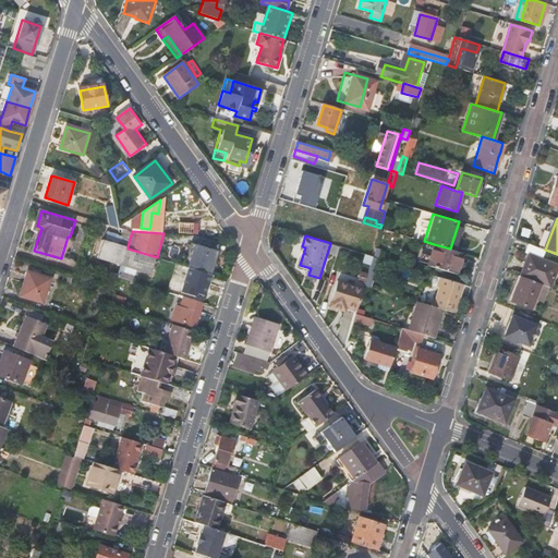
[(152,274),(157,257),(128,249),(128,246),(105,240),(99,257),(122,265),(119,276),(134,281),(138,269),(152,274)]
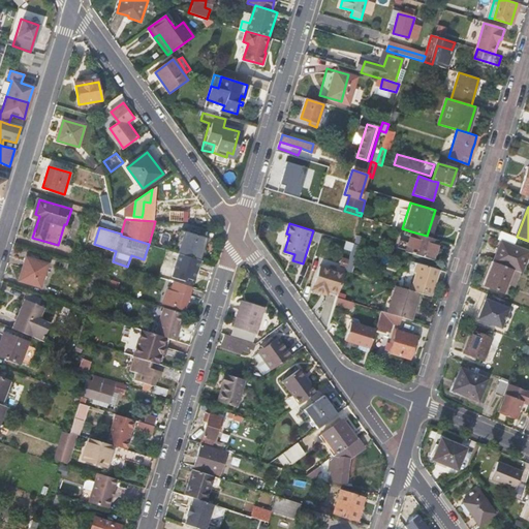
[(182,253),(200,259),(207,237),(185,229),(178,252),(182,253)]
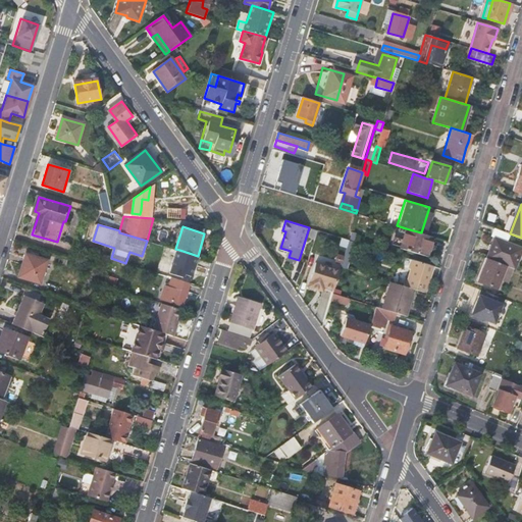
[(426,256),(432,237),(421,232),(406,228),(400,248),(426,256)]
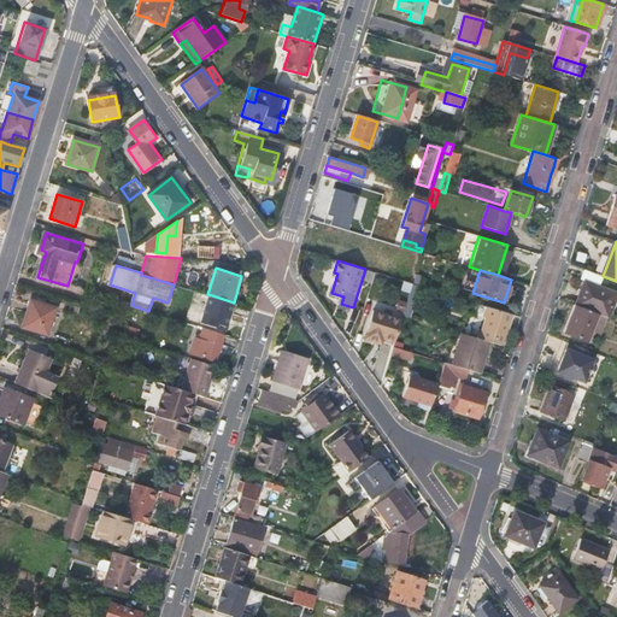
[(575,305),(595,312),(609,318),(616,294),(616,291),(601,285),(600,287),(586,281),(575,305)]
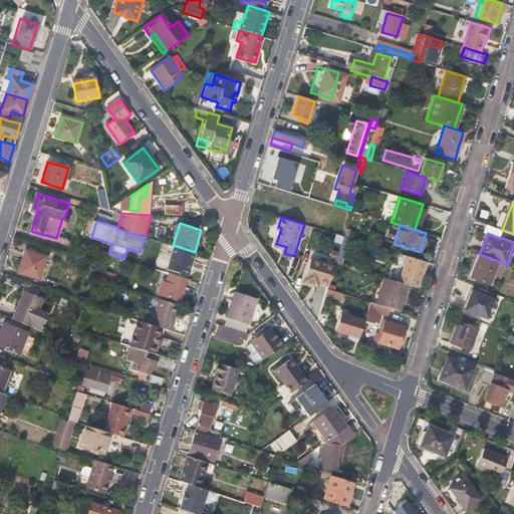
[(189,272),(195,252),(177,246),(173,261),(170,261),(168,269),(180,272),(180,269),(189,272)]
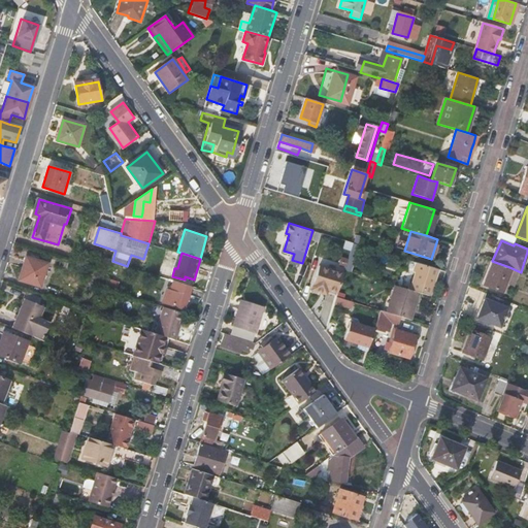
[(41,287),(48,262),(27,256),(20,279),(41,287)]
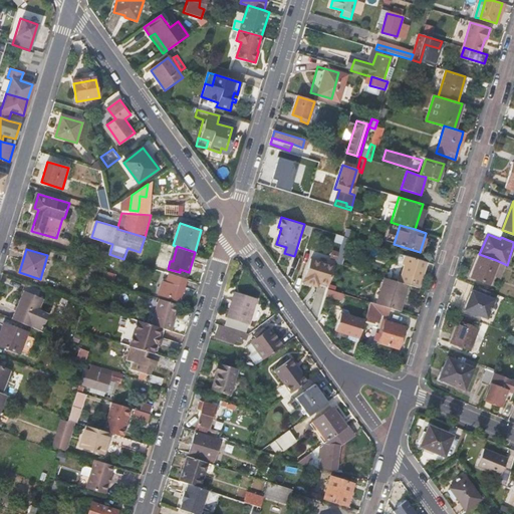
[(479,254),(477,253),(468,276),(487,283),(496,260),(479,254)]
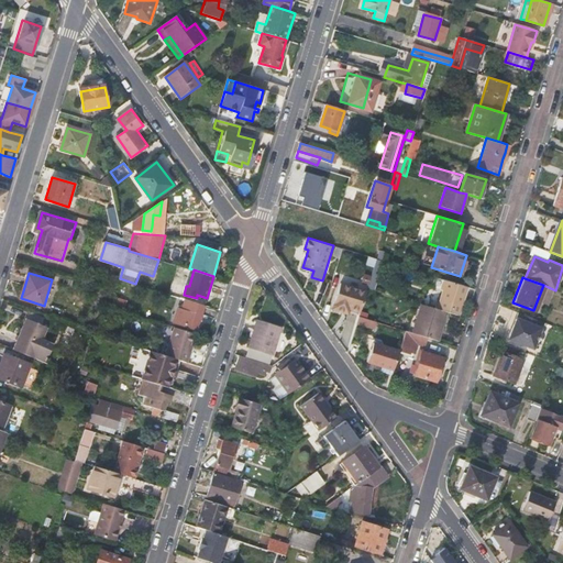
[(446,312),(457,316),(466,287),(439,278),(435,288),(444,291),(438,309),(446,312)]
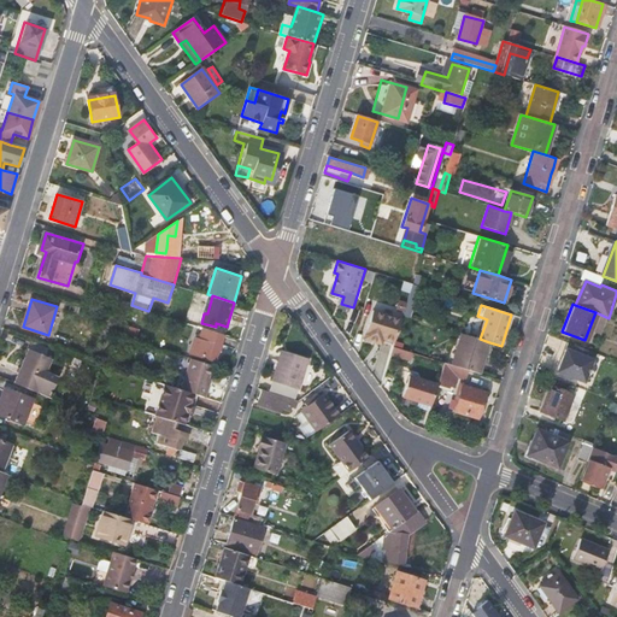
[(394,342),(401,319),(374,311),(365,340),(376,344),(377,338),(383,339),(394,342)]
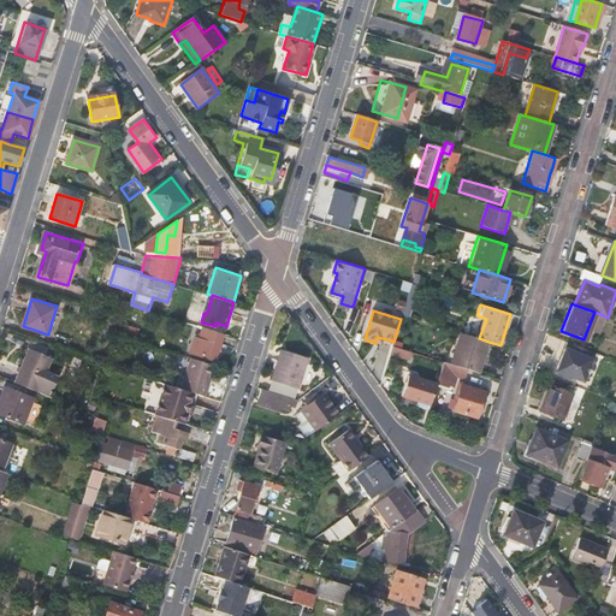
[(128,317),(128,318),(122,337),(129,338),(135,319),(128,317)]
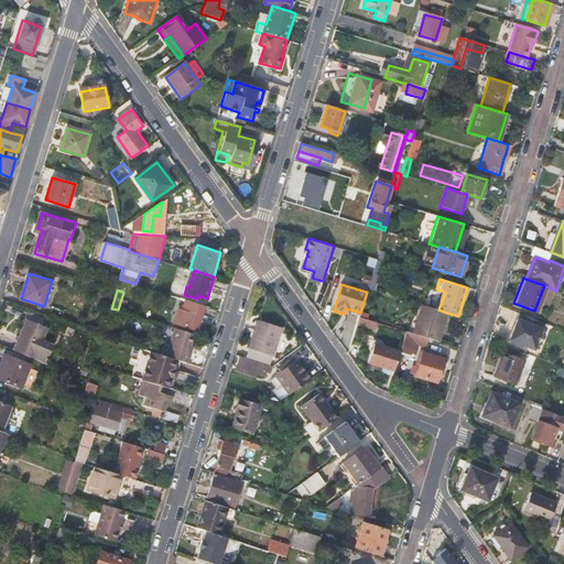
[(197,329),(205,305),(186,300),(184,307),(181,306),(175,323),(197,329)]
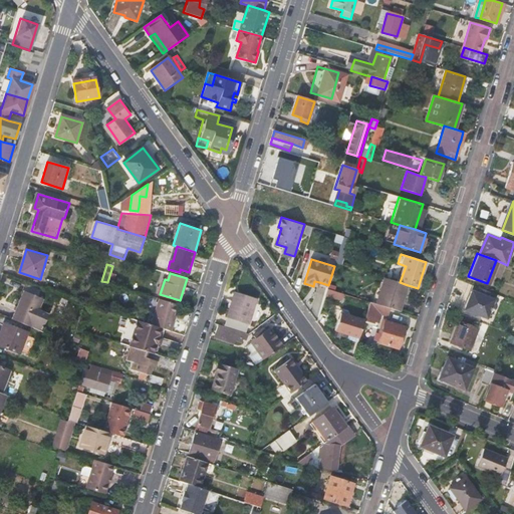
[(391,308),(400,311),(408,285),(400,282),(384,278),(375,304),(391,308)]
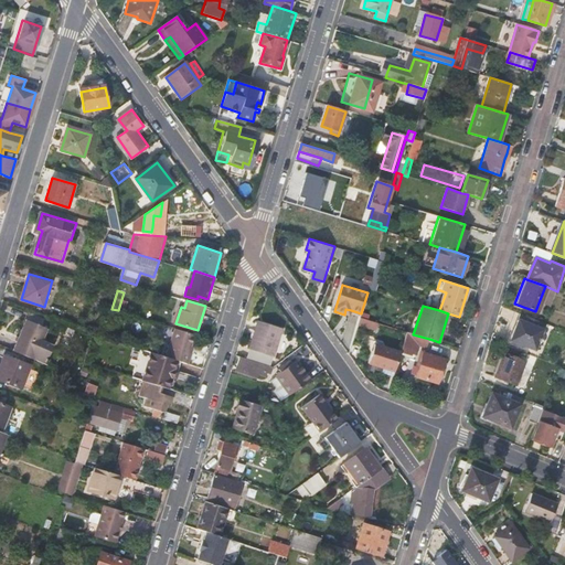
[(512,341),(535,350),(543,330),(540,329),(543,322),(522,315),(512,341)]
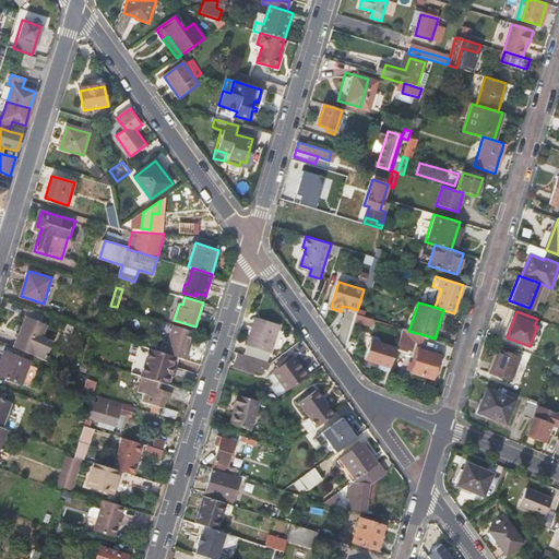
[(356,314),(355,319),(367,323),(370,319),(356,314)]
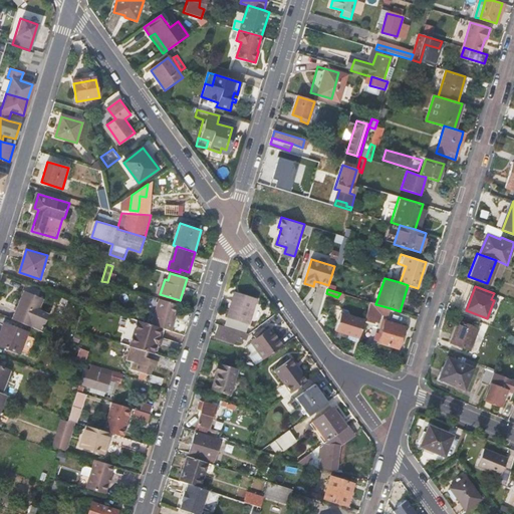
[(11,318),(40,330),(47,314),(38,310),(43,299),(24,290),(11,318)]
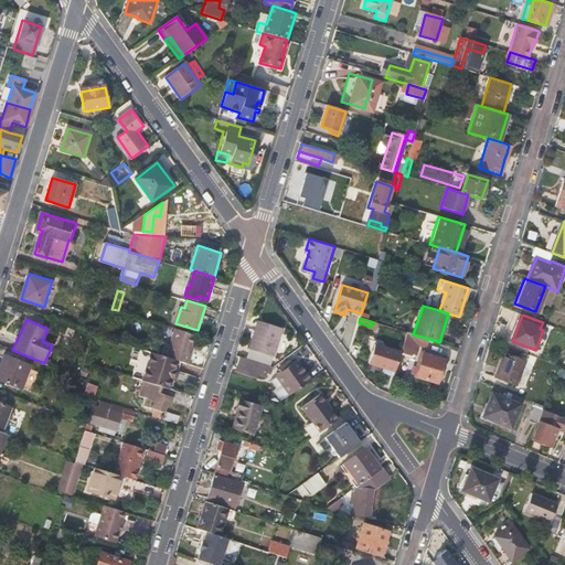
[(276,341),(277,348),(283,328),(259,321),(253,348),(267,352),(265,344),(276,341)]
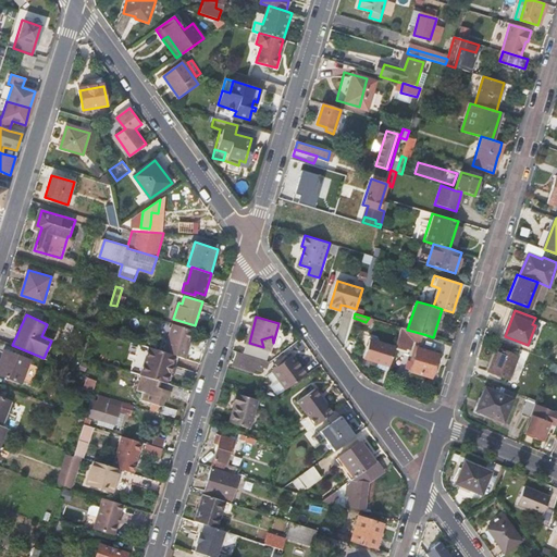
[(176,355),(186,358),(189,349),(186,348),(192,329),(173,323),(164,351),(176,355)]
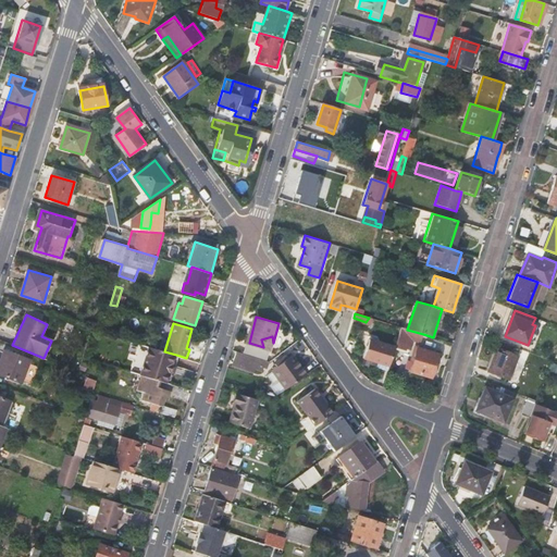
[(395,347),(393,355),(404,358),(408,347),(410,348),(413,339),(421,342),(423,334),(407,330),(401,327),(395,347)]
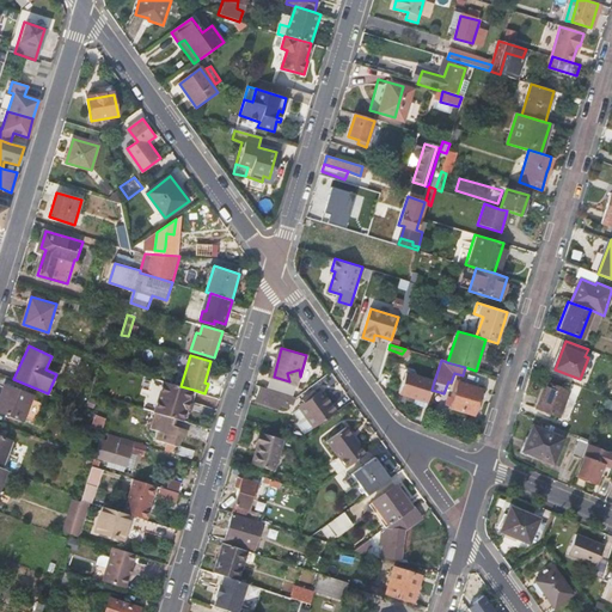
[(299,384),(300,377),(299,369),(287,373),(289,381),(299,384)]
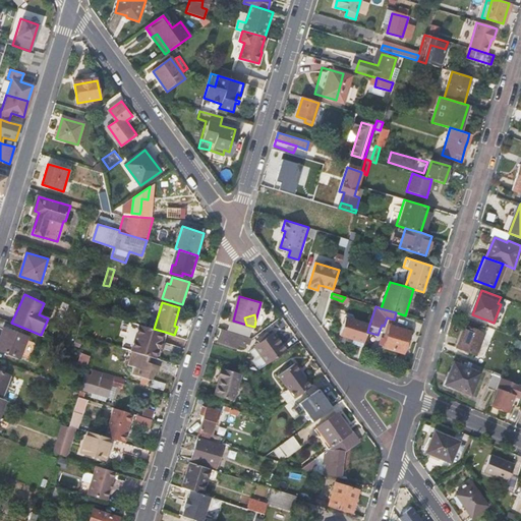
[(353,343),(362,346),(367,332),(369,325),(345,317),(339,334),(355,340),(353,343)]
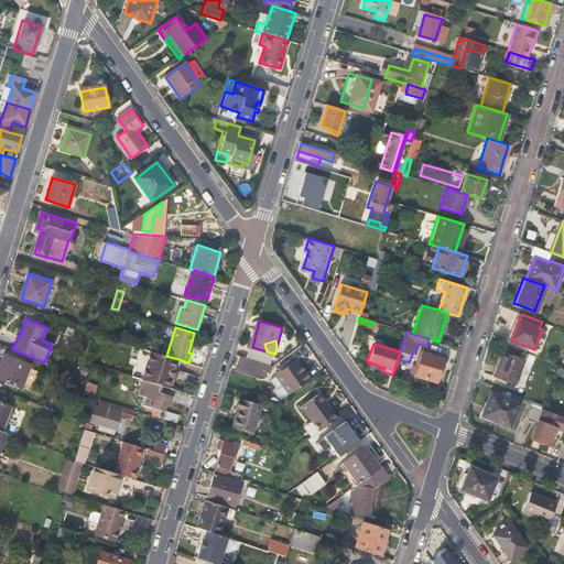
[(152,351),(143,380),(145,380),(162,386),(170,388),(173,376),(175,370),(179,359),(166,356),(152,351)]
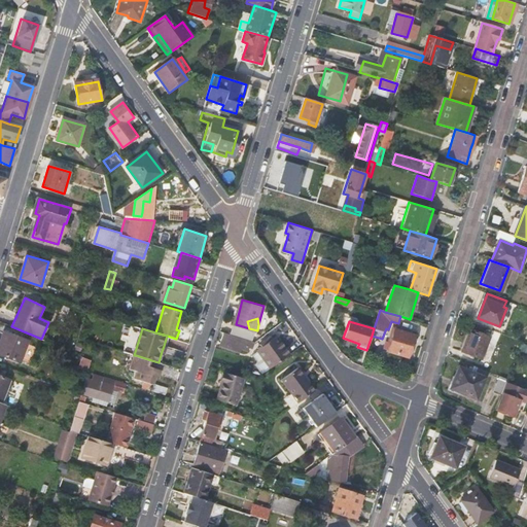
[(408,356),(411,345),(414,336),(394,329),(388,351),(408,356)]
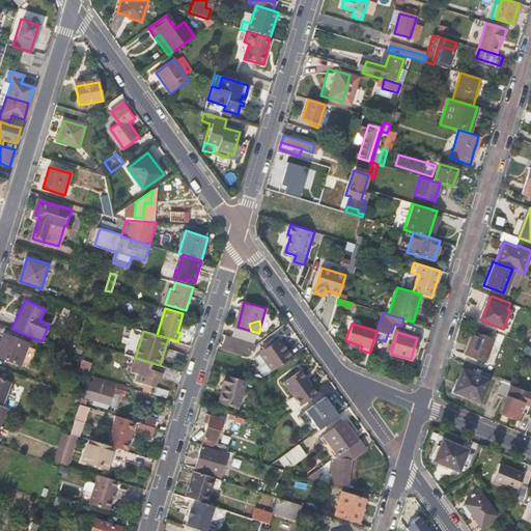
[(483,363),(493,341),(473,334),(465,355),(483,363)]
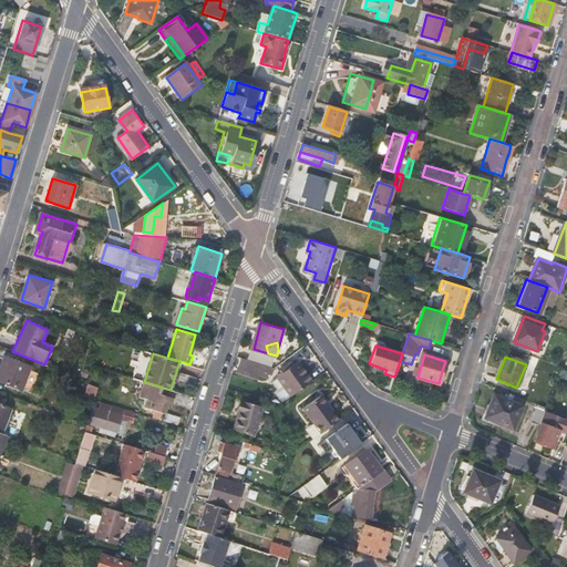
[(0,369),(1,370),(0,373),(0,382),(20,390),(28,367),(2,358),(0,363),(0,369)]
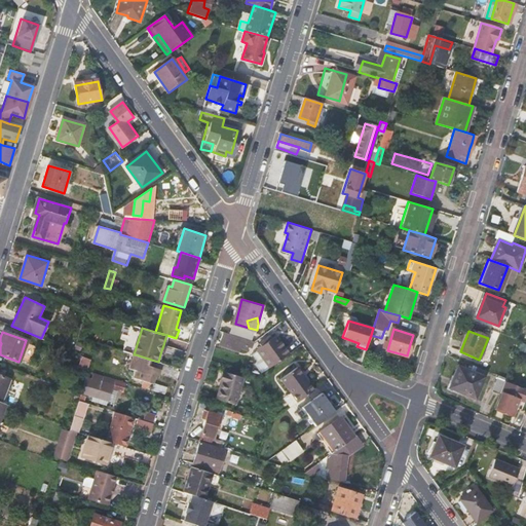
[(241,350),(243,343),(246,338),(225,332),(222,344),(241,350)]
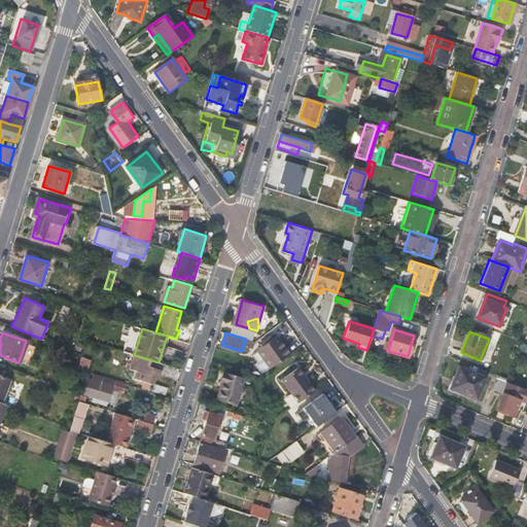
[(272,367),(290,354),(277,336),(273,339),(271,337),(260,345),(261,346),(258,349),(272,367)]
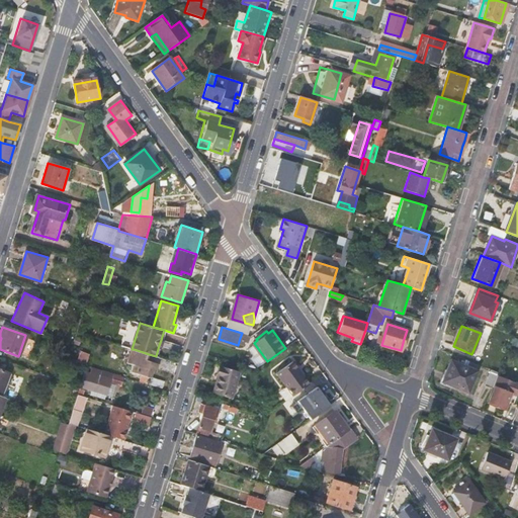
[(130,363),(135,364),(130,378),(162,389),(164,381),(151,377),(154,370),(157,371),(159,364),(147,360),(149,354),(134,349),(130,363)]
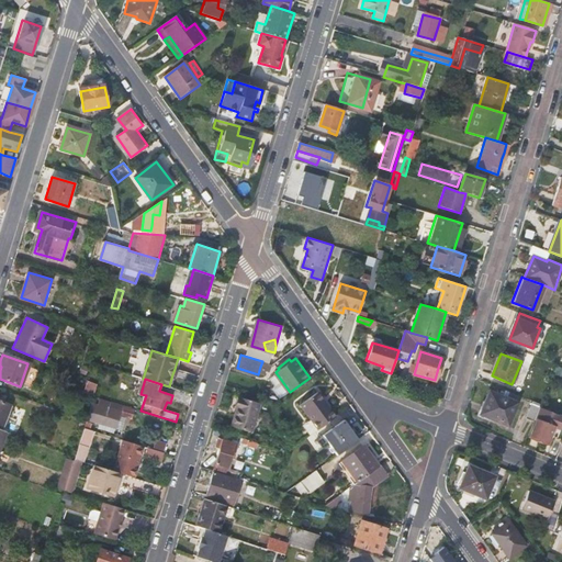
[(507,425),(517,402),(490,391),(480,414),(507,425)]
